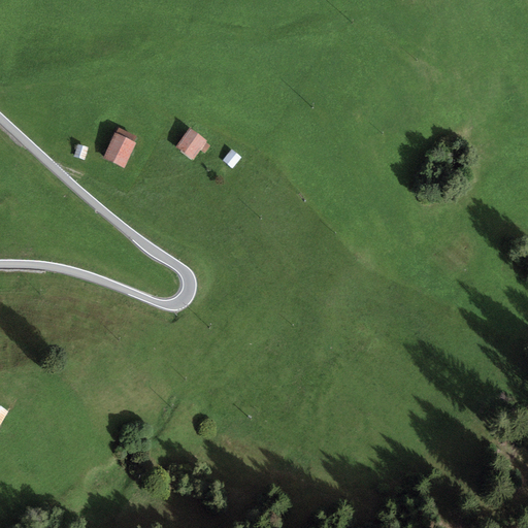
[(117,134),(116,133),(103,158),(125,168),(137,142),(135,141),(137,136),(120,128),(117,134)]
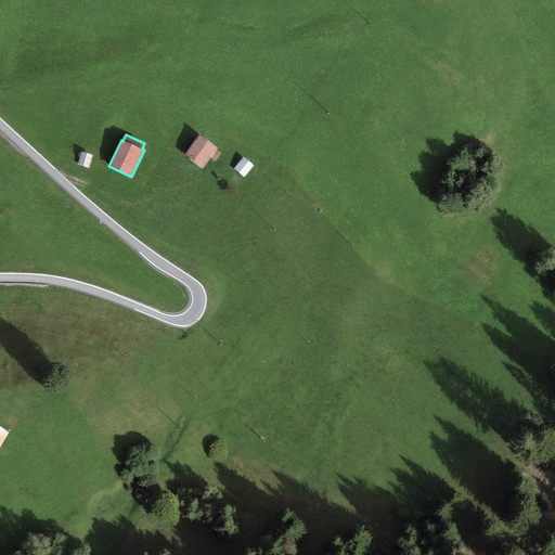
[(223,152),(199,134),(186,154),(204,167),(211,157),(216,162),(223,152)]
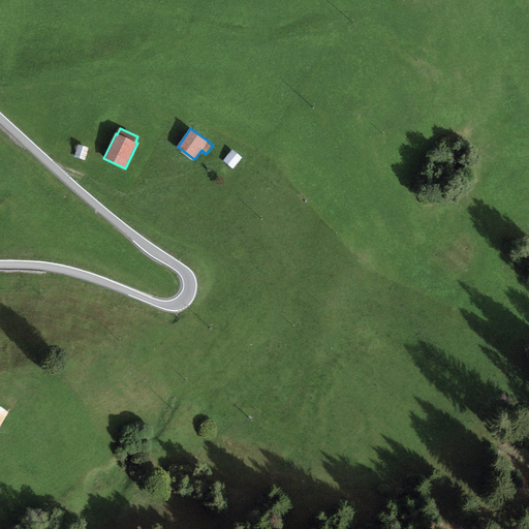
[(89,148),(79,145),(74,157),(86,160),(89,148)]
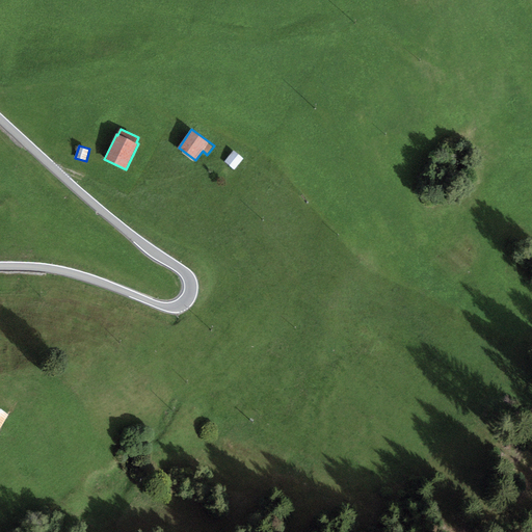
[(234,151),(224,161),(235,169),(244,159),(234,151)]
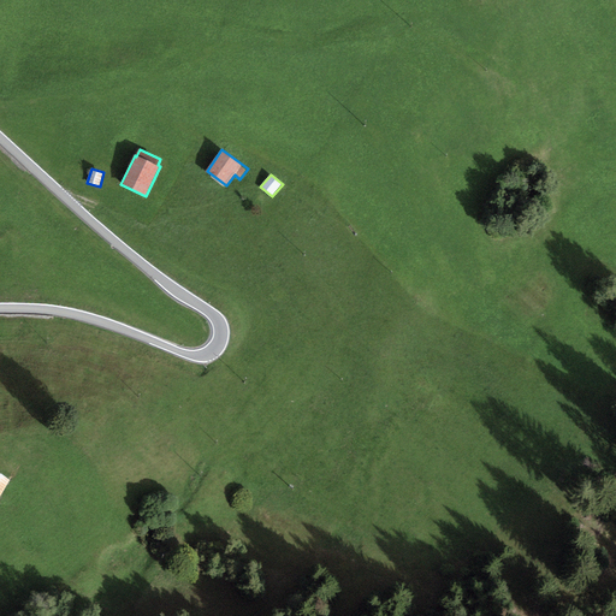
[(0,496),(11,480),(0,473),(0,496)]
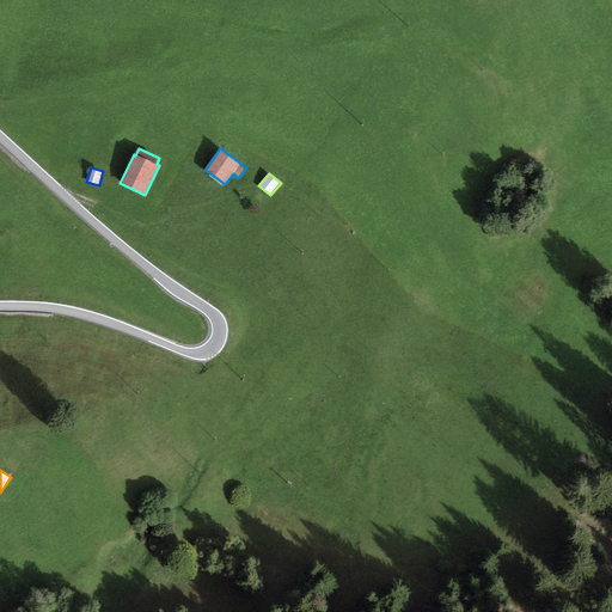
All buildings are outlined.
